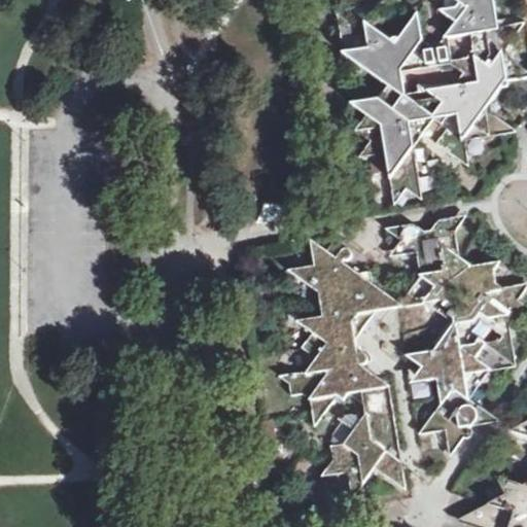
[(330,0),(332,9),(339,0),(330,0)]
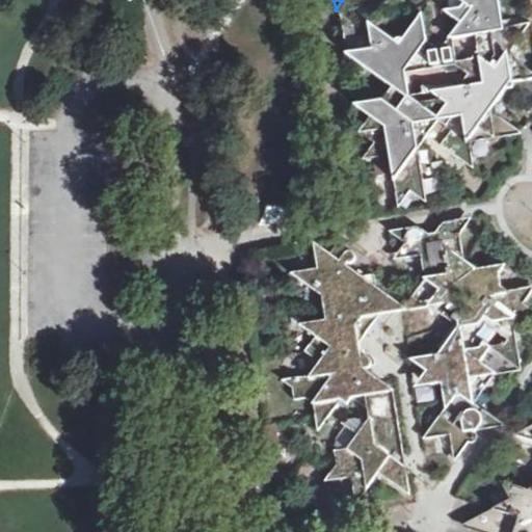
[(501,28),(496,0),(467,0),(468,7),(442,14),(456,25),(448,40),(474,38),(478,59),(458,88),(407,96),(404,75),(424,45),(408,34),(399,47),(351,17),(340,31),(344,57),(361,69),(371,53),(383,52),(384,63),(397,62),(399,73),(373,78),(403,101),(395,111),(380,101),(351,108),(367,120),(356,135),(370,145),(360,162),(389,158),(396,209),(409,193),(424,205),(416,149),(435,123),(449,132),(439,148),(471,169),(468,142),(508,137),(512,129),(488,113),(511,82),(531,78),(531,76),(514,63),(512,44),(528,25),(501,28)]
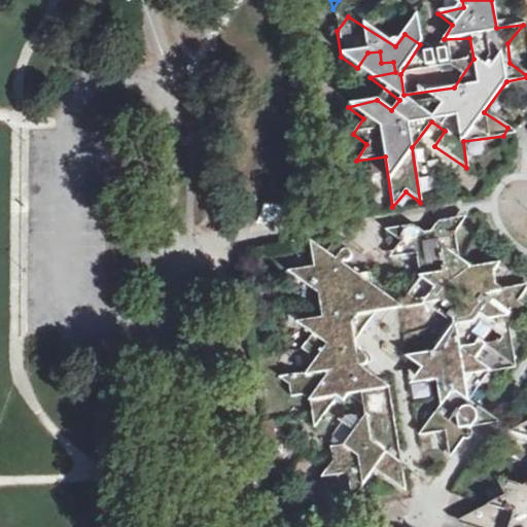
[(433,231),(430,236),(413,224),(384,230),(399,240),(394,249),(399,254),(416,252),(420,274),(398,305),(425,302),(453,322),(433,349),(418,352),(412,360),(421,369),(415,377),(421,382),(437,379),(438,390),(447,395),(419,434),(447,430),(451,456),(484,409),(470,398),(491,370),(517,365),(515,351),(505,346),(512,339),(508,314),(526,311),(526,304),(518,299),(526,283),(526,281),(500,286),(488,278),(499,261),(471,266),(458,255),(455,229),(462,220),(454,215),(438,218),(431,227),(433,231)]
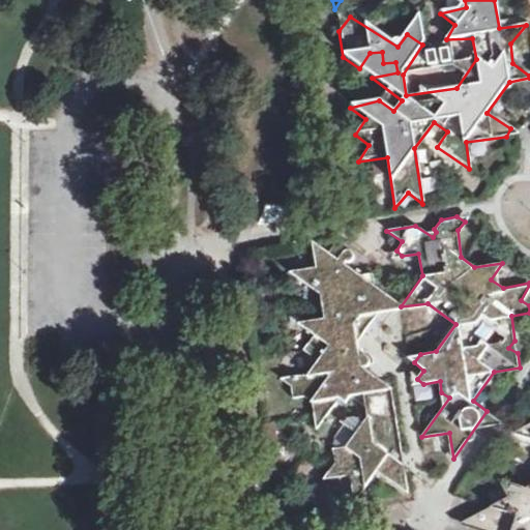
[(366,297),(375,296),(372,271),(357,273),(344,265),(347,264),(349,262),(350,260),(350,257),(348,254),(331,245),(327,252),(311,242),(315,267),(288,272),(319,295),(322,319),(297,325),(312,335),(303,350),(317,360),(307,375),(281,380),(290,387),(291,399),(303,396),(311,401),(316,430),(339,399),(345,403),(350,396),(362,393),(364,415),(339,420),(355,433),(347,445),(332,449),(334,463),(324,478),(350,476),(356,501),(377,471),(409,492),(391,385),(381,387),(367,378),(371,375),(363,370),(369,366),(370,362),(369,357),(364,355),(360,355),(358,340),(378,311),(364,300),(366,297)]
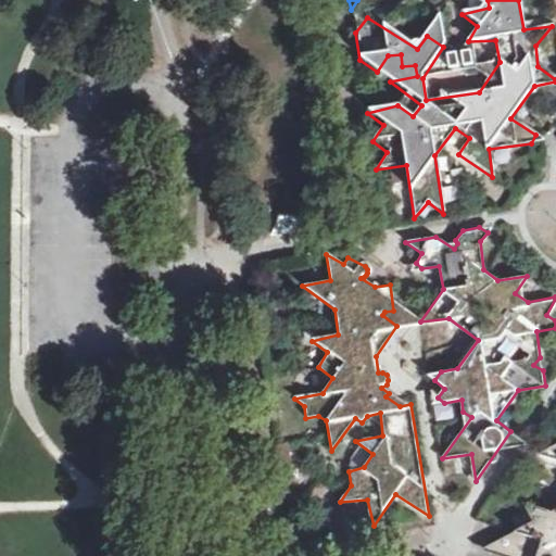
[(555,555),(555,444),(539,454),(555,458),(555,512),(555,513),(526,503),(534,521),(518,532),(546,541),(554,555),(555,555)]
